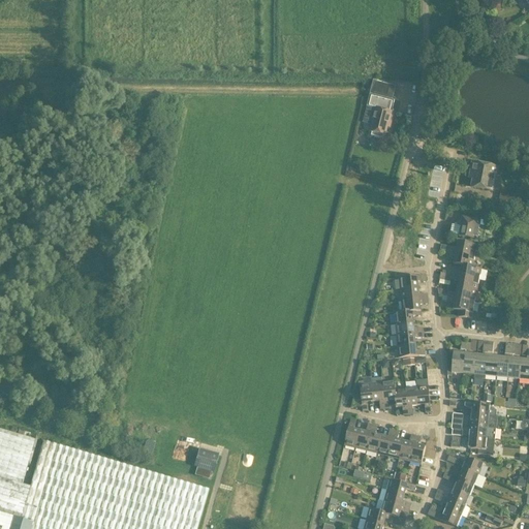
[(376,82),(374,93),(387,96),(390,86),(376,82)]
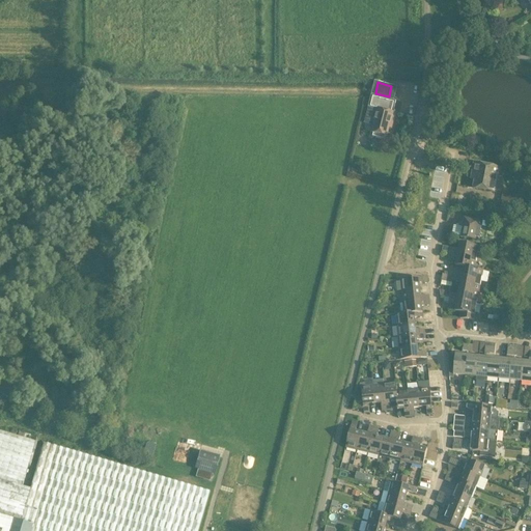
[(389,127),(391,128),(395,114),(392,113),(395,102),(371,95),(368,108),(378,110),(371,133),(373,133),(372,137),(385,140),(386,136),(387,137),(389,127)]
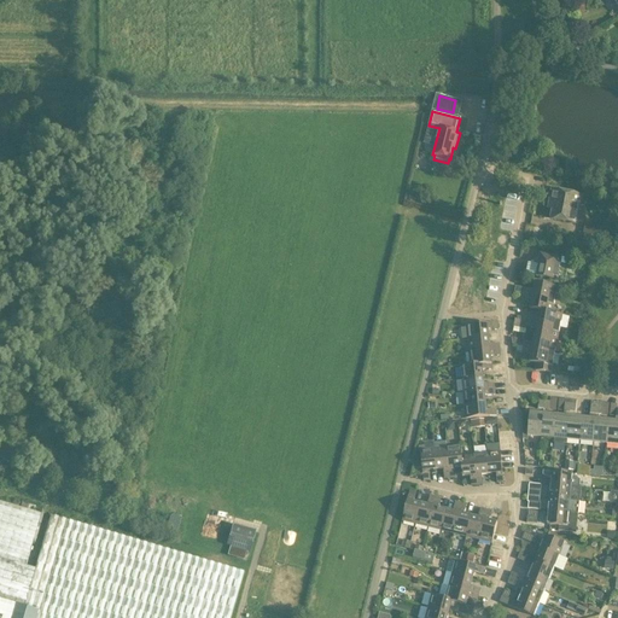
[(575,225),(578,205),(581,205),(582,196),(552,190),(548,204),(553,205),(551,220),(575,225)]
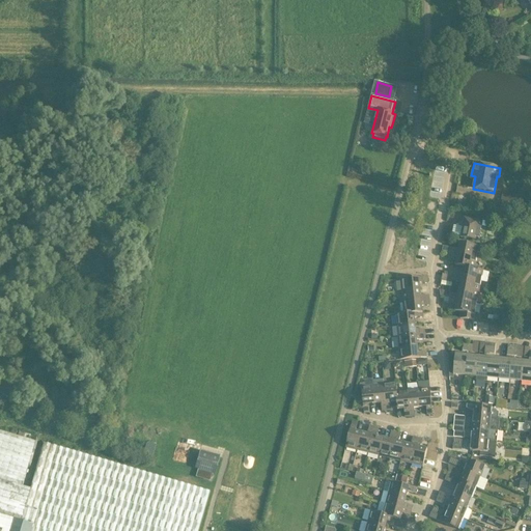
[(502,201),(515,204),(516,195),(502,193),(501,201),(502,201)]
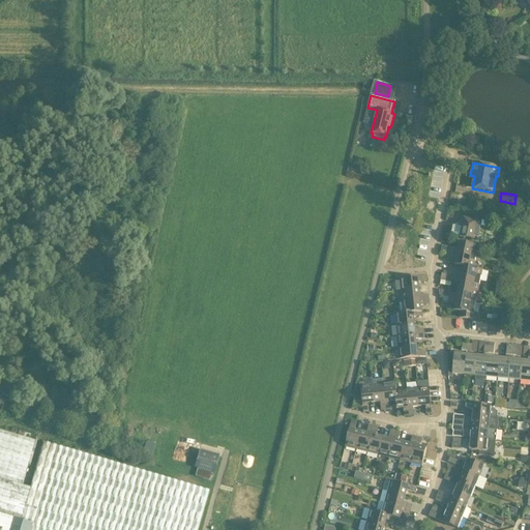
[(514,204),(501,201),(499,211),(512,213),(514,204)]
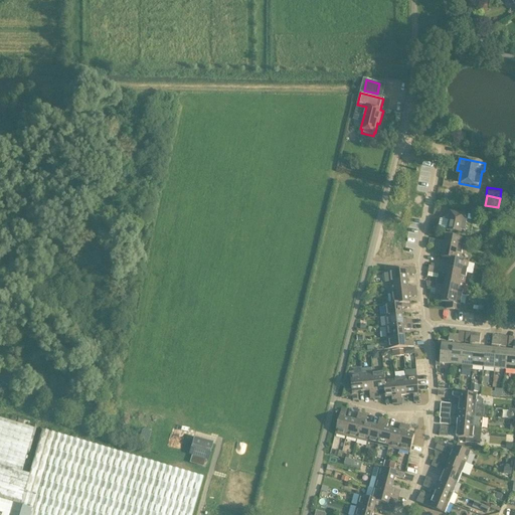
[(471,236),(473,225),(474,217),(451,212),(449,221),(441,219),(439,229),(471,236)]
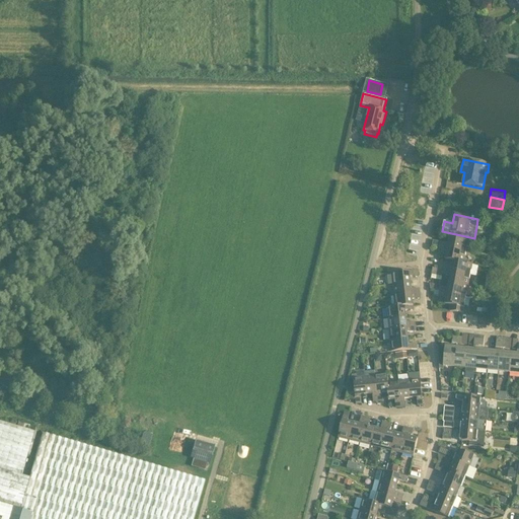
[(439,247),(466,252),(468,241),(449,237),(448,244),(432,241),(431,245),(439,247)]
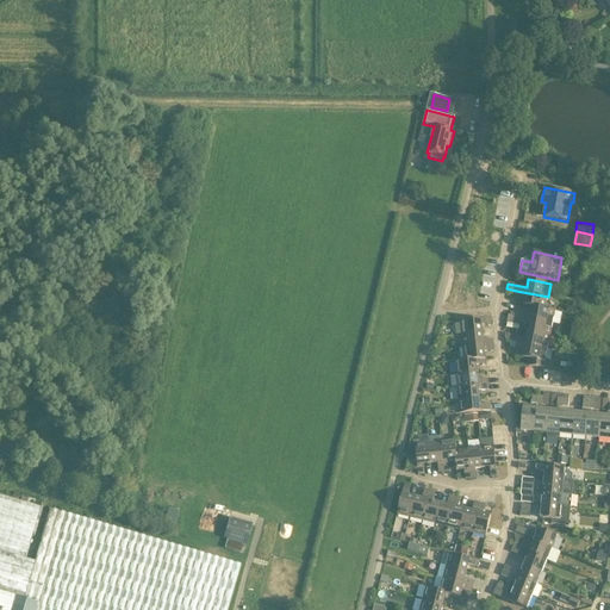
[(523,305),(533,307),(546,309),(548,297),(516,291),(515,296),(524,298),(523,305)]
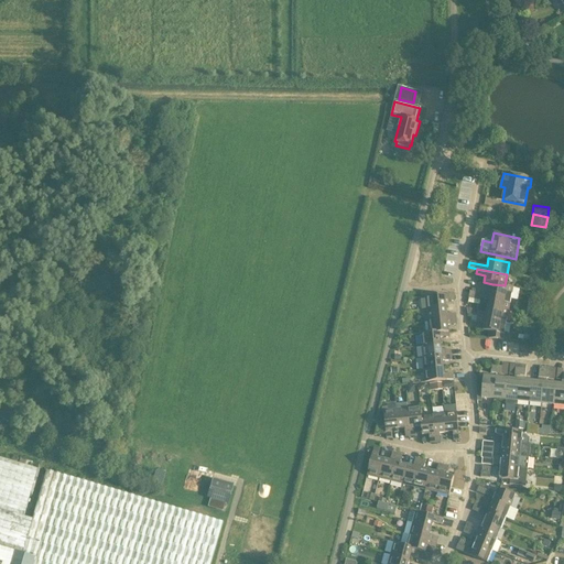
[(483,289),(481,294),(511,300),(513,288),(505,285),(492,284),(491,290),(483,289)]
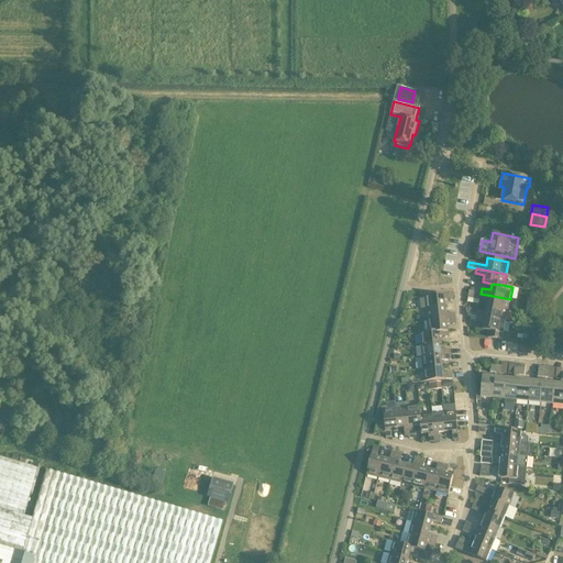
[(507,310),(510,299),(481,294),(479,298),(488,300),(487,307),(507,310)]
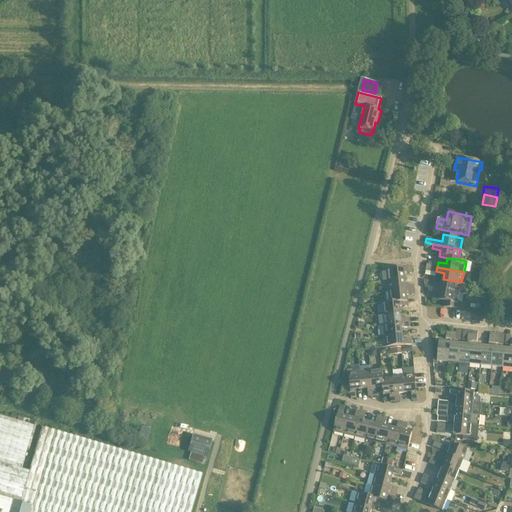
[(388,282),(405,280),(404,274),(412,273),(412,268),(386,270),(388,282)]
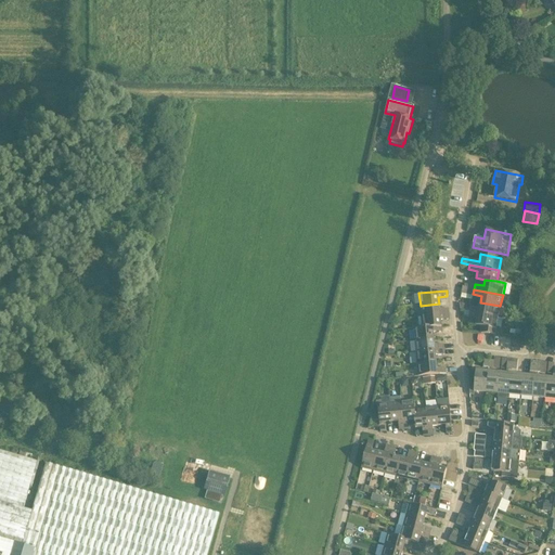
[(470,307),(469,312),(498,318),(500,306),(480,302),(479,309),(470,307)]
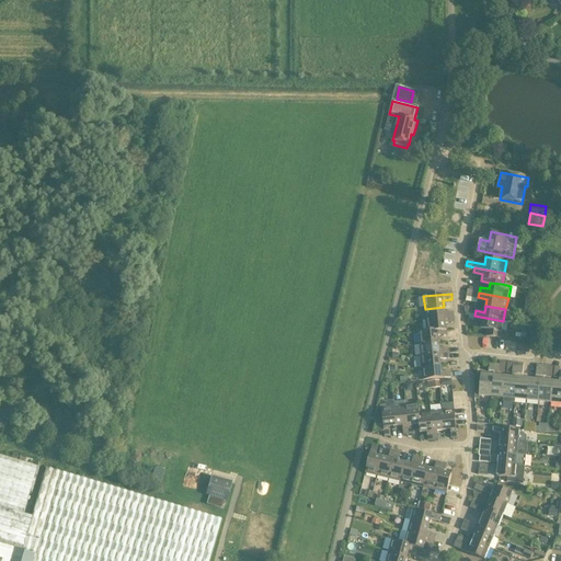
[(426,320),(454,318),(453,312),(444,313),(444,307),(425,309),(426,320)]
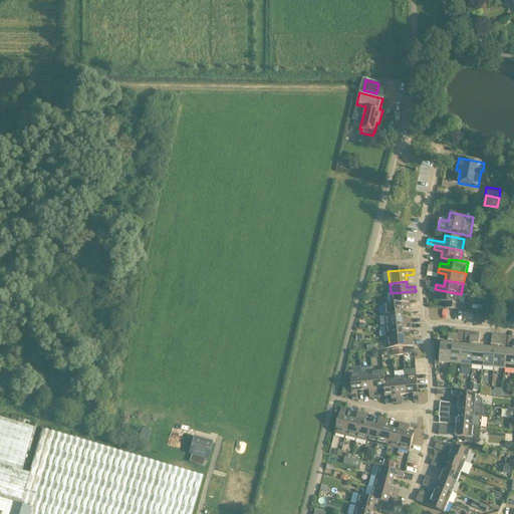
[(459,305),(461,294),(435,289),(430,288),(429,293),(442,295),(441,301),(445,302),(444,309),(459,310),(459,305)]
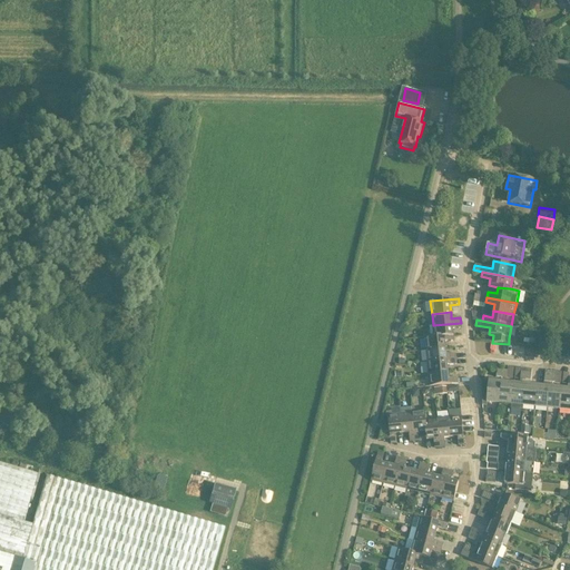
[(434,337),(453,335),(452,328),(461,328),(461,323),(433,325),(434,337)]
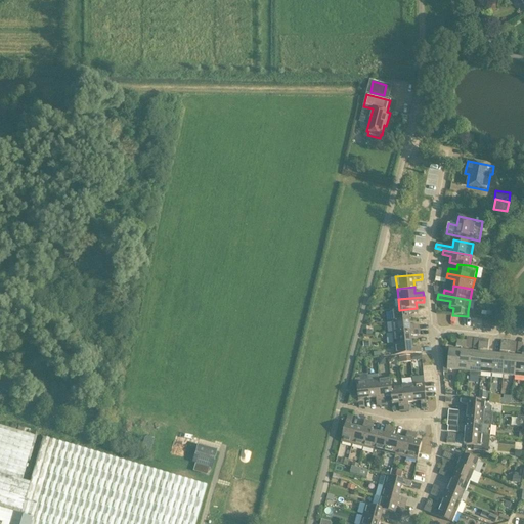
[(392,322),(409,320),(408,314),(417,313),(417,308),(399,310),(391,310),(392,322)]
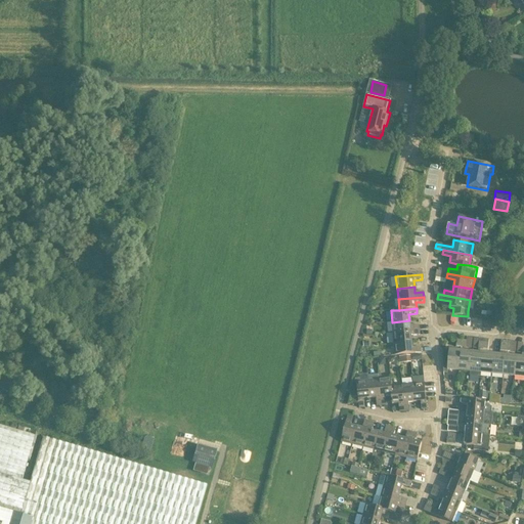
[(393,333),(419,331),(419,325),(410,326),(409,320),(392,322),(393,333)]
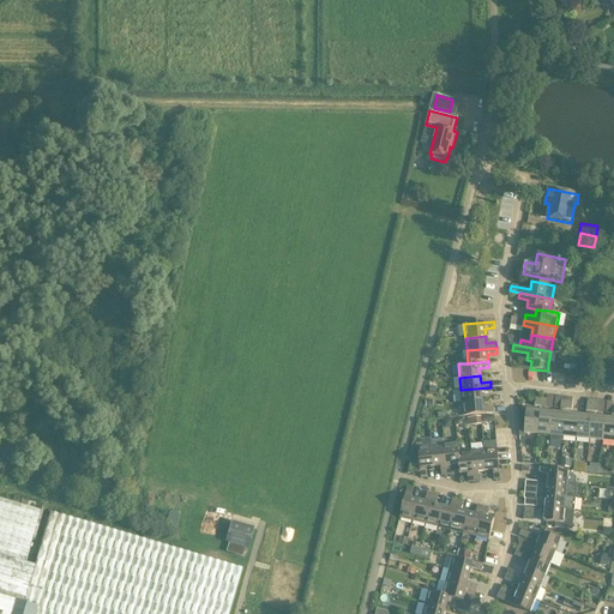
[(462,403),(482,401),(482,393),(492,393),(491,387),(461,390),(462,403)]
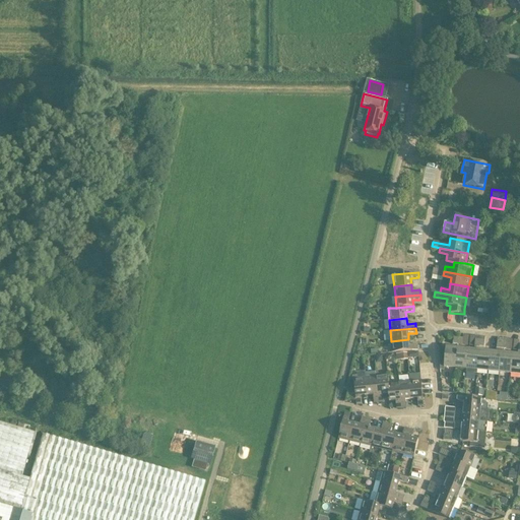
[(475,336),(475,340),(474,350),(468,349),(466,369),(476,370),(480,336),(475,336)]
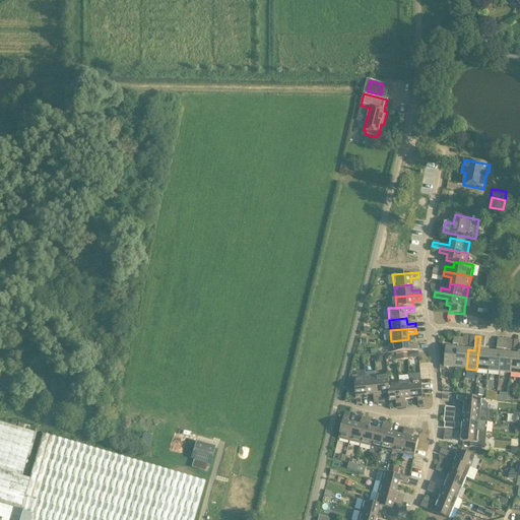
[(476,370),(488,372),(490,351),(483,351),(484,337),(480,336),(478,350),(476,370)]
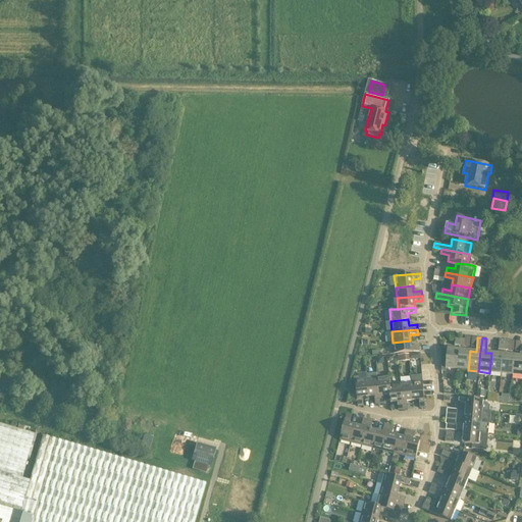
[(489,373),(501,374),(504,340),(500,340),(498,354),(491,353),(489,373)]
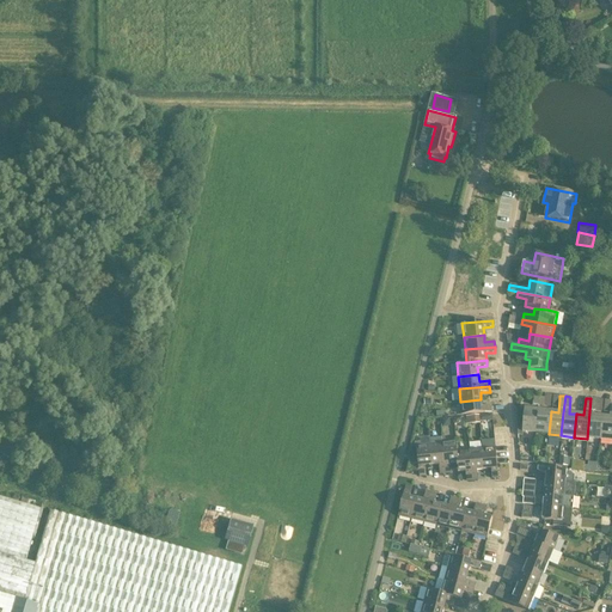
[(597,399),(591,398),(587,439),(600,440),(603,416),(595,416),(597,399)]
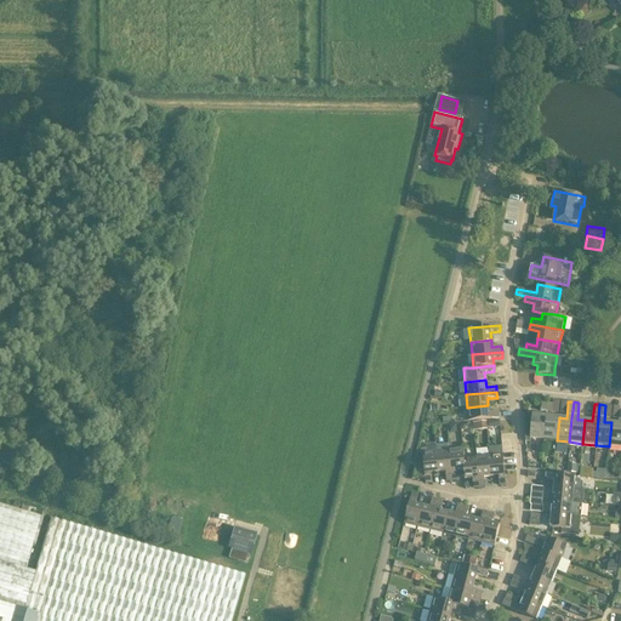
[(488,405),(467,408),(468,421),(499,419),(499,411),(489,412),(488,405)]
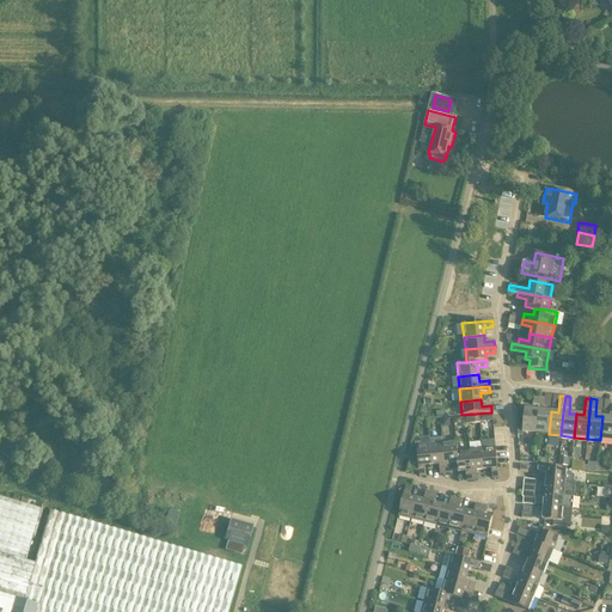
[(611,405),(610,417),(603,416),(600,440),(611,440),(611,405)]
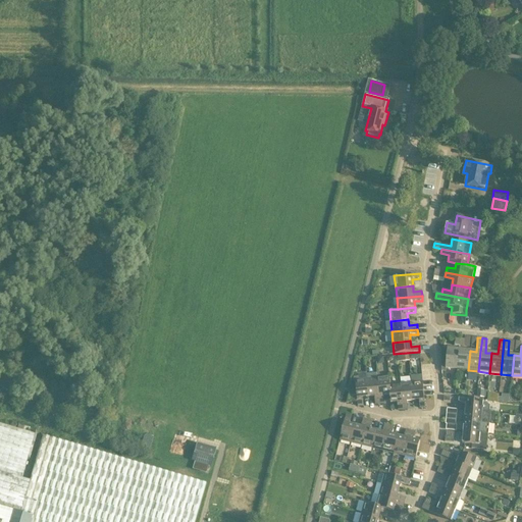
[(446,368),(457,369),(459,350),(448,349),(446,368)]
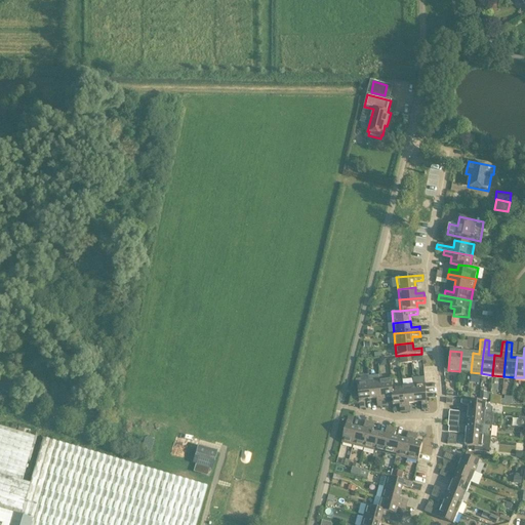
[(459,371),(471,372),(473,353),(461,352),(459,371)]
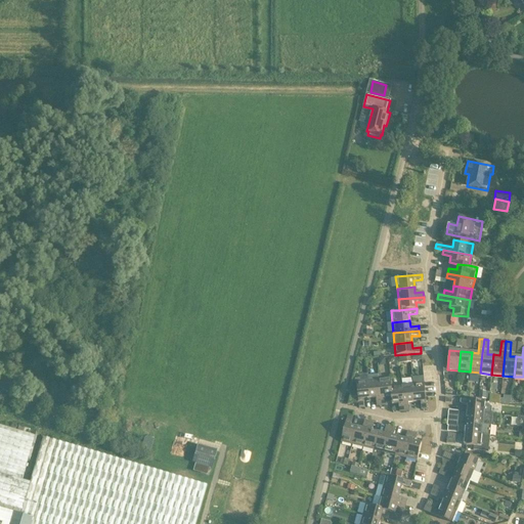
[(382,405),(379,380),(379,375),(367,376),(368,381),(369,398),(376,398),(377,406),(382,405)]
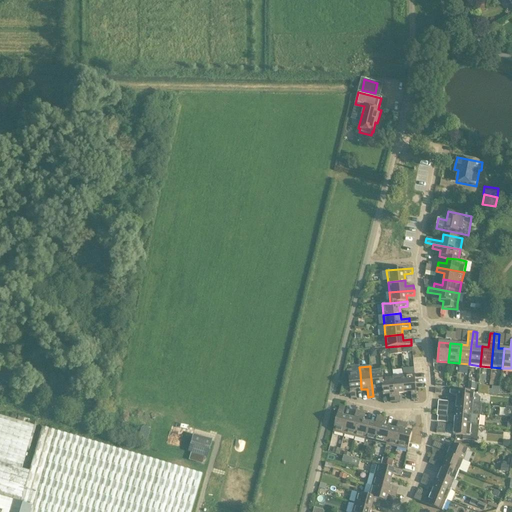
[(361,389),(360,372),(352,373),(352,369),(346,369),(345,374),(348,373),(350,386),(342,383),(339,395),(350,395),(351,398),(356,398),(355,390),(361,389)]
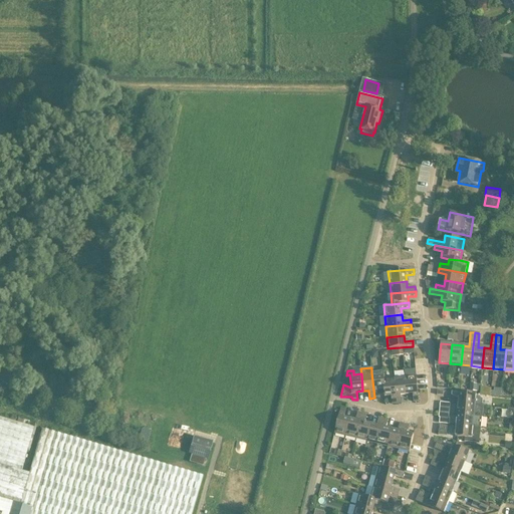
[(383,379),(383,371),(371,372),(374,398),(379,398),(378,390),(383,389),(384,389),(383,379)]
